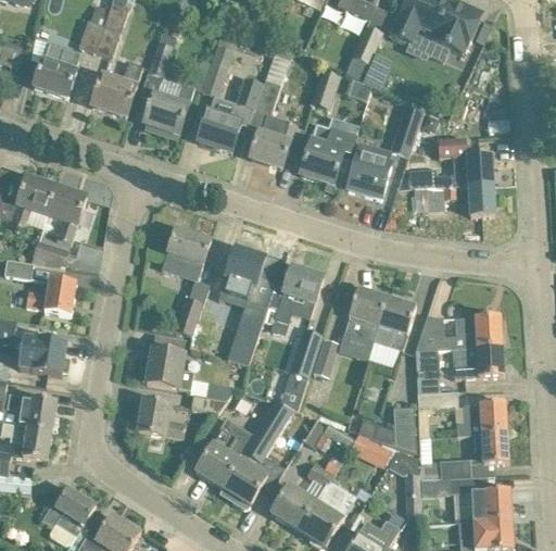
[(111,0),(110,2),(111,3),(110,8),(96,52),(113,58),(129,9),(130,10),(134,0),(111,0)]
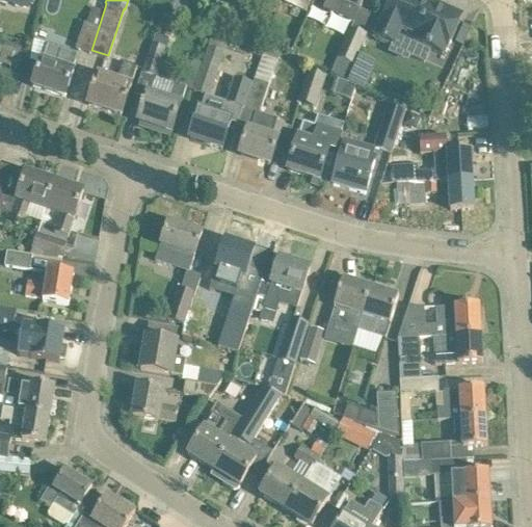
[(174,0),(170,7),(185,14),(191,0),(174,0)]
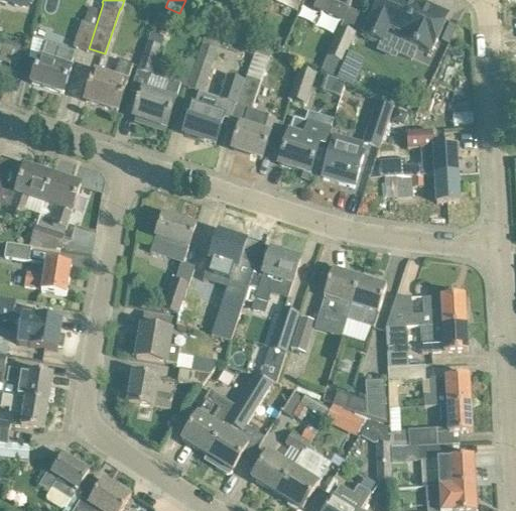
[(277,0),(297,8),(300,0),(277,0)]
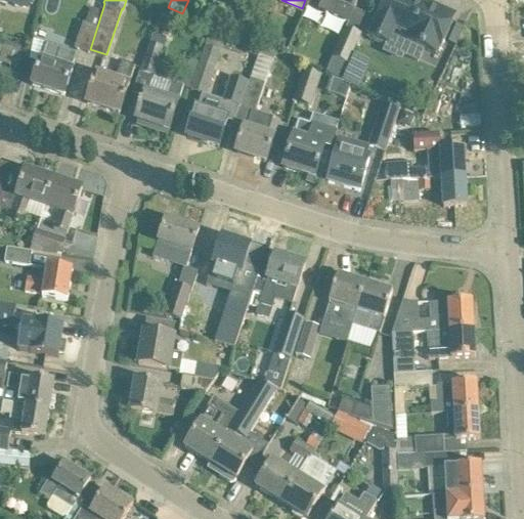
[(319,0),(317,5),(349,18),(356,0),(319,0)]
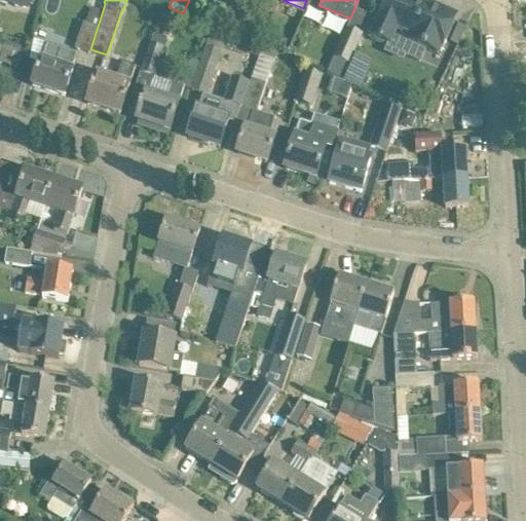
[(455,16),(433,6),(435,1),(433,0),(384,0),(378,15),(372,31),(389,39),(397,24),(412,31),(409,38),(438,50),(441,43),(443,44),(455,16)]
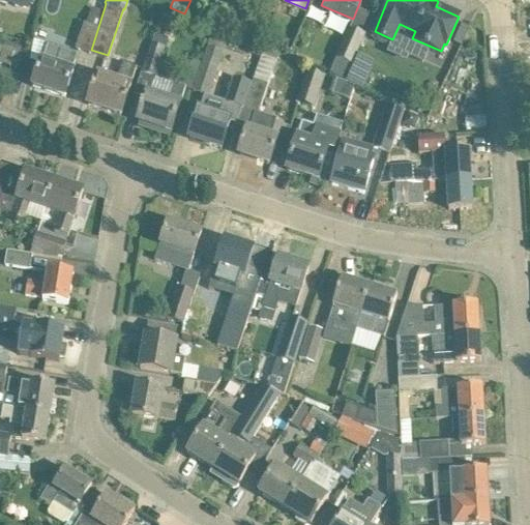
[(91,50),(105,7),(91,3),(85,20),(84,19),(76,45),(91,50)]
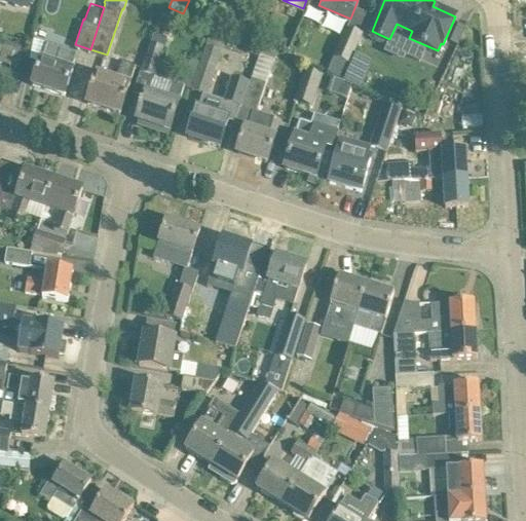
[(372,13),(366,28),(372,31),(378,15),(372,13)]
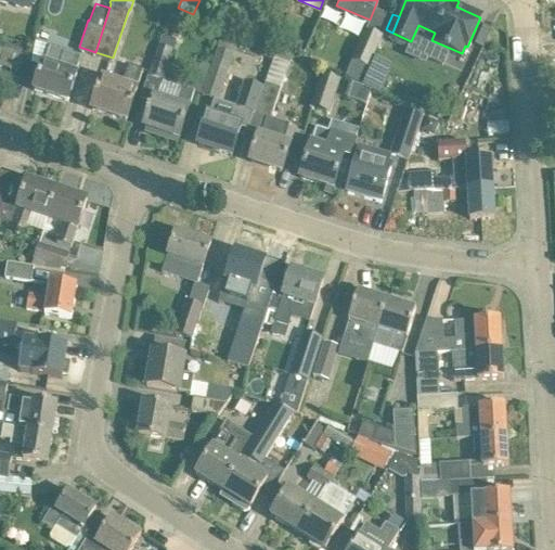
[(209,64),(201,91),(214,94),(215,96),(218,97),(233,50),(232,49),(234,45),(237,33),(222,27),(214,53),(209,64)]
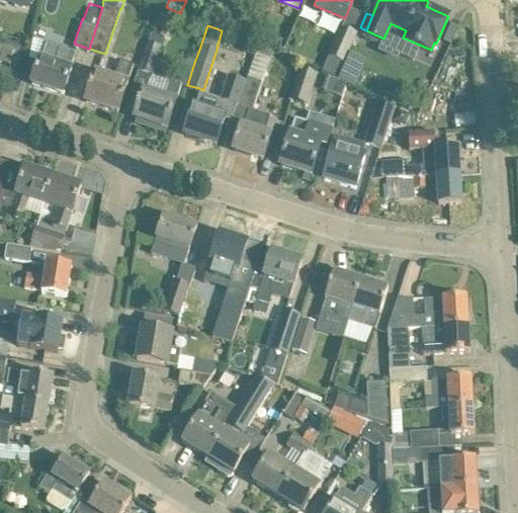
[(341,26),(329,56),(343,62),(356,33),(341,26)]
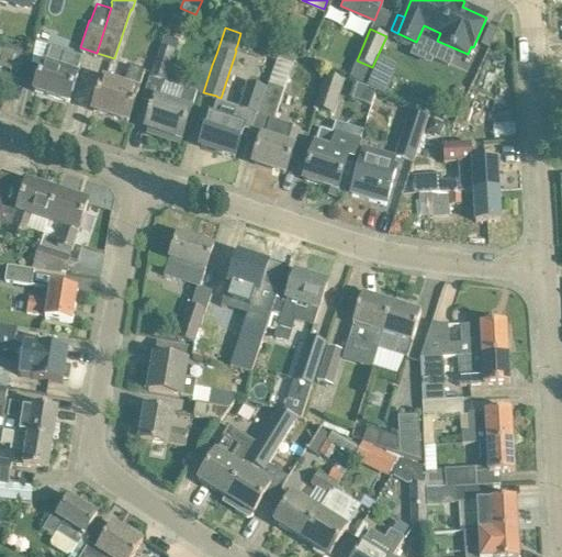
[(164,31),(160,40),(176,44),(178,35),(164,31)]
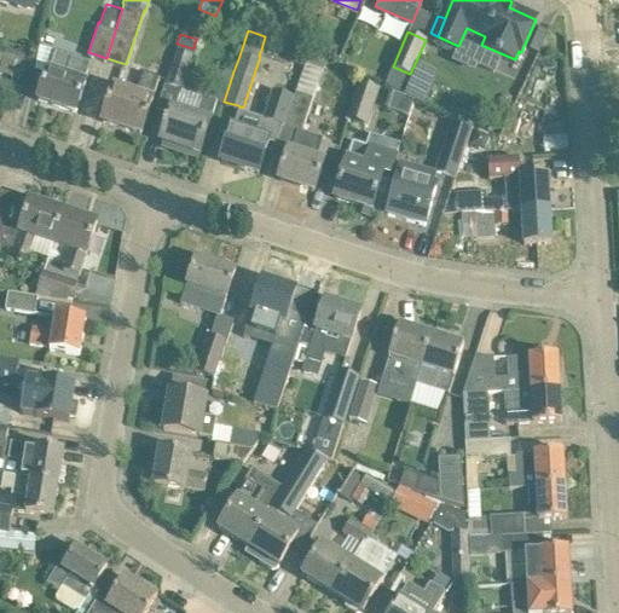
[(337,42),(327,38),(322,48),(333,53),(337,42)]
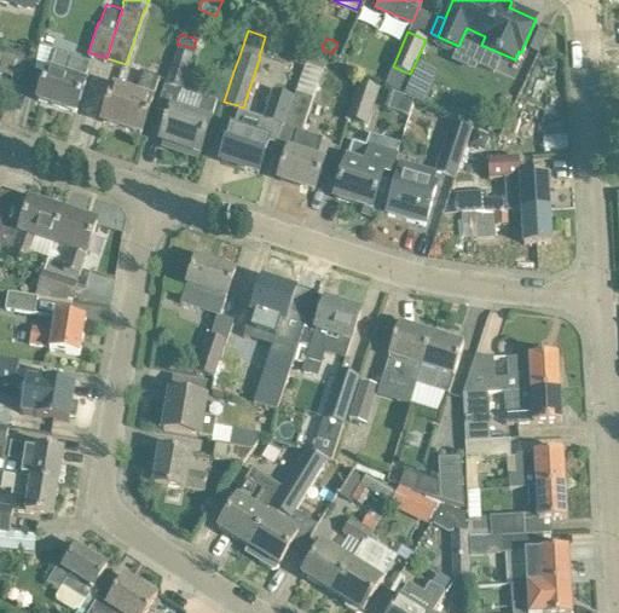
[(30,51),(4,44),(0,59),(0,69),(11,73),(11,74),(24,77),(30,51)]
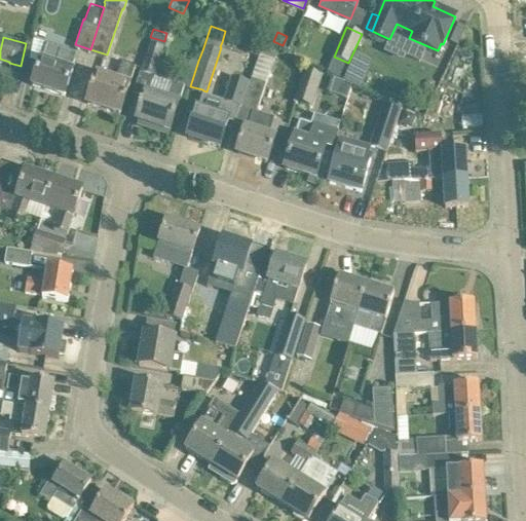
[(164,41),(150,37),(140,69),(154,73),(164,41)]
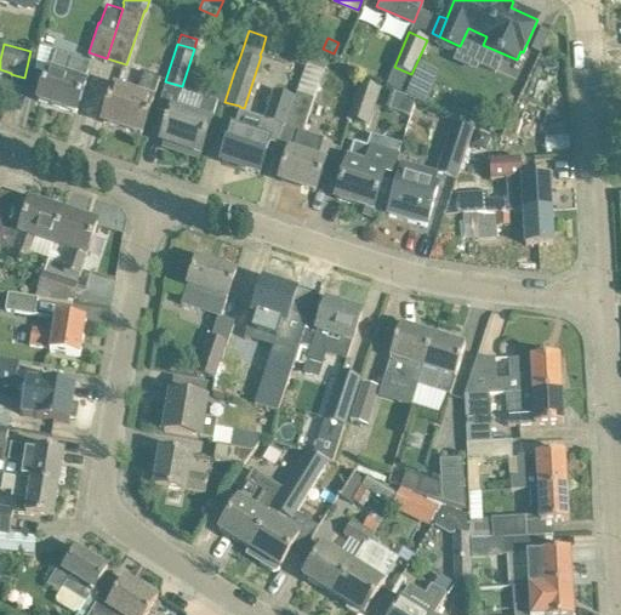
[(55,46),(38,96),(77,108),(86,78),(85,78),(91,58),(55,46)]
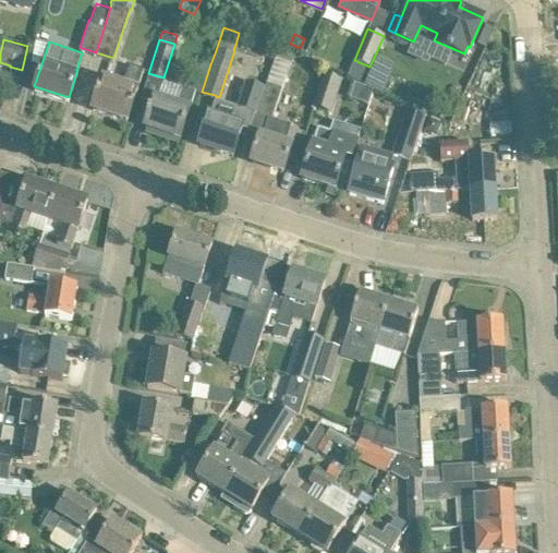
[(137,86),(144,67),(130,61),(123,81),(102,74),(93,106),(128,117),(137,86)]
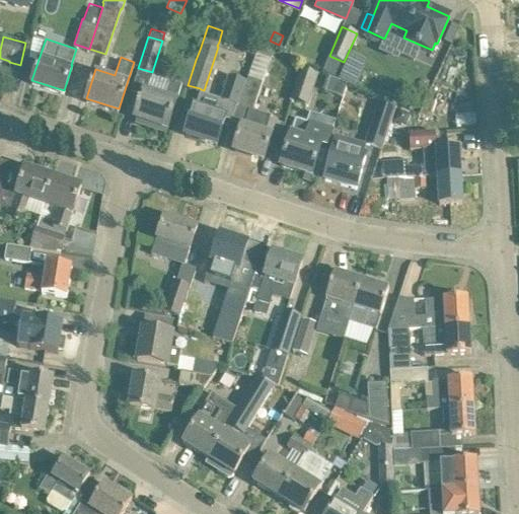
[(249,71),(239,99),(253,103),(266,67),(252,63),(249,71)]
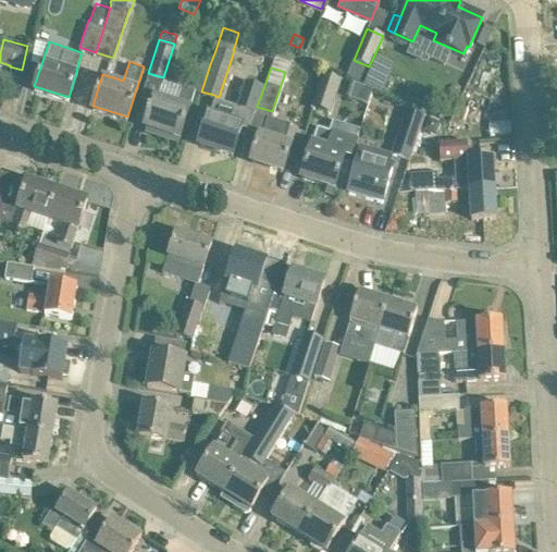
[(323,68),(318,84),(336,89),(341,74),(323,68)]
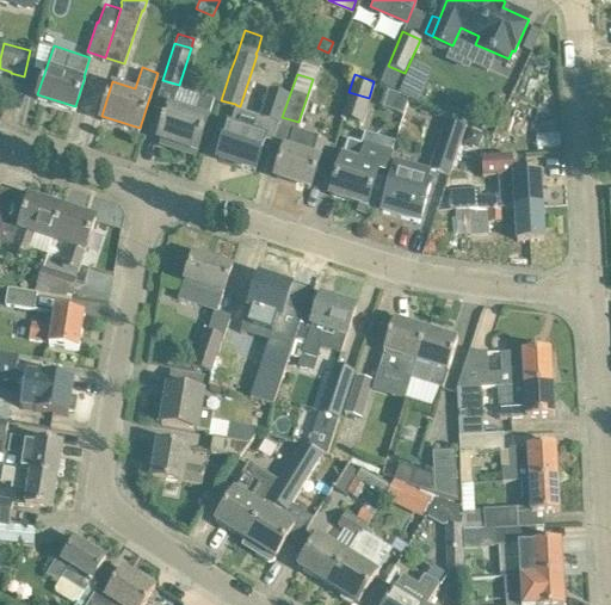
[(228,123),(218,154),(255,166),(266,135),(273,137),(290,90),(270,84),(260,112),(240,106),(236,105),(229,123),(228,123)]
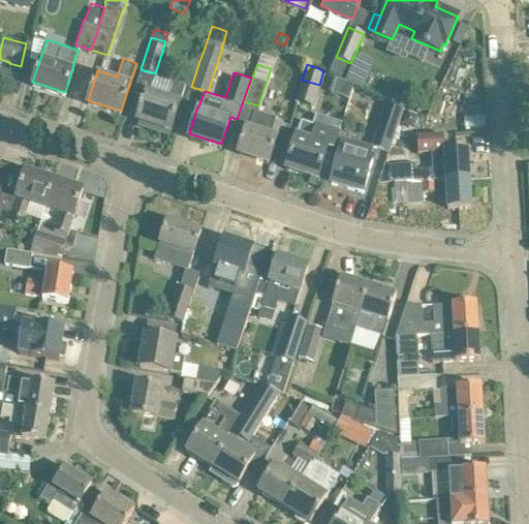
[(147,89),(144,97),(143,96),(141,104),(142,104),(137,117),(170,127),(185,84),(173,80),(167,96),(147,89)]
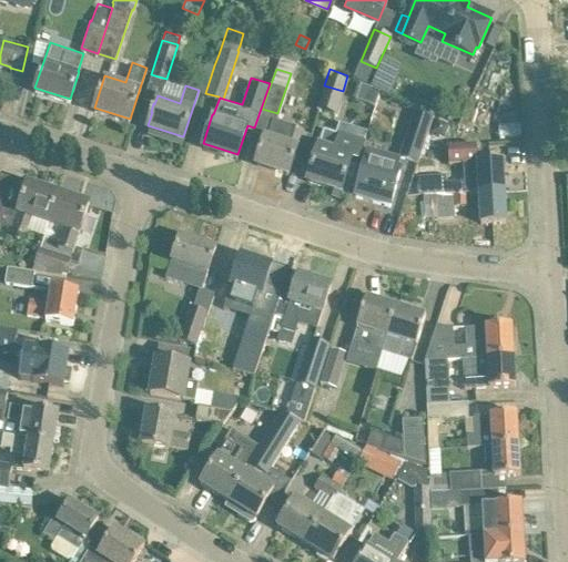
[(417,103),(398,153),(417,160),(435,111),(417,103)]
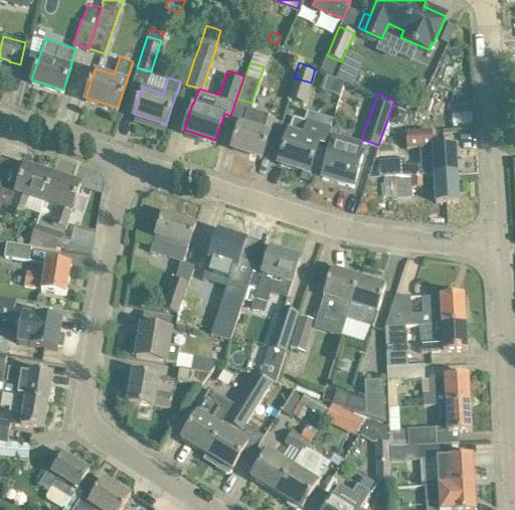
[(239,122),(238,127),(232,146),(262,156),(268,137),(275,115),(247,106),(242,122),(239,122)]
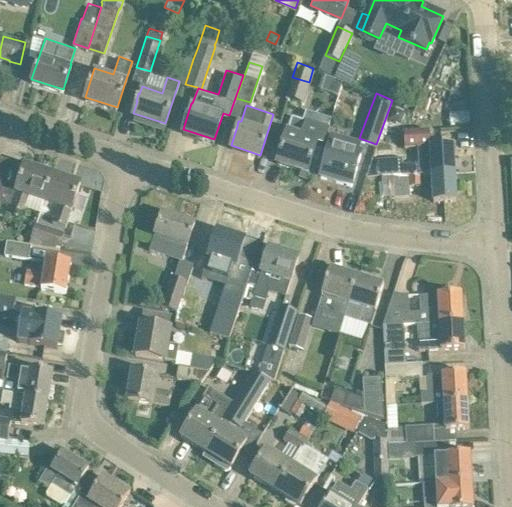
[(394,106),(389,118),(394,120),(403,117),(405,111),(394,106)]
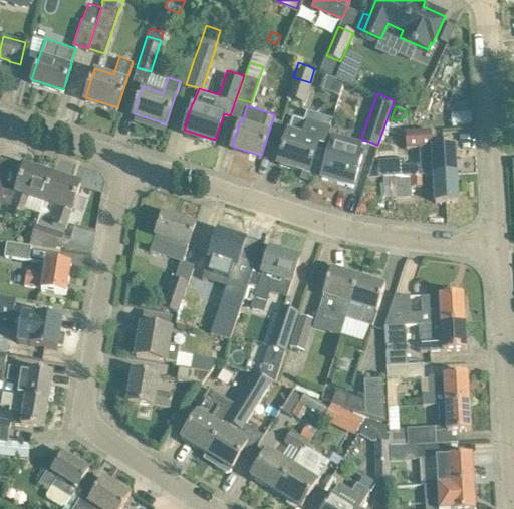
[(313,173),(327,132),(332,115),(307,107),(303,117),(293,114),(278,161),(313,173)]
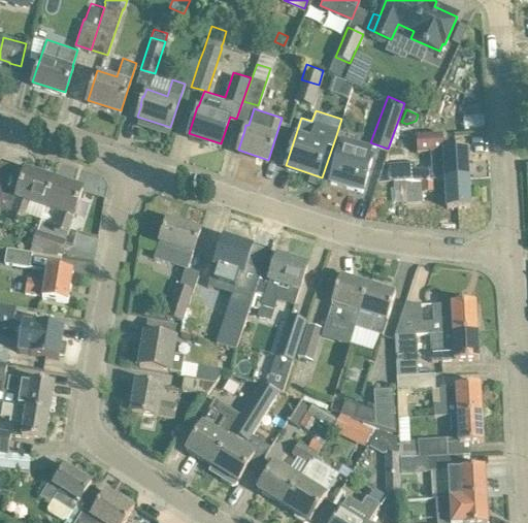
[(405,177),(433,176),(446,176),(469,174),(467,145),(443,146),(443,131),(416,132),(417,150),(430,149),(431,165),(415,166),(414,159),(387,161),(388,178),(405,177)]
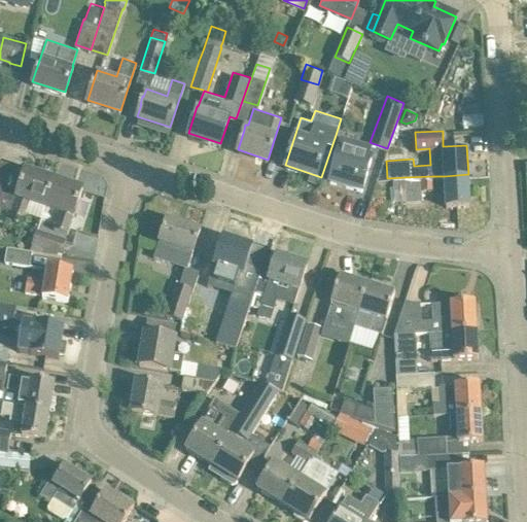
[(342,139),(336,160),(329,180),(361,188),(371,155),(367,154),(370,147),(342,139)]
